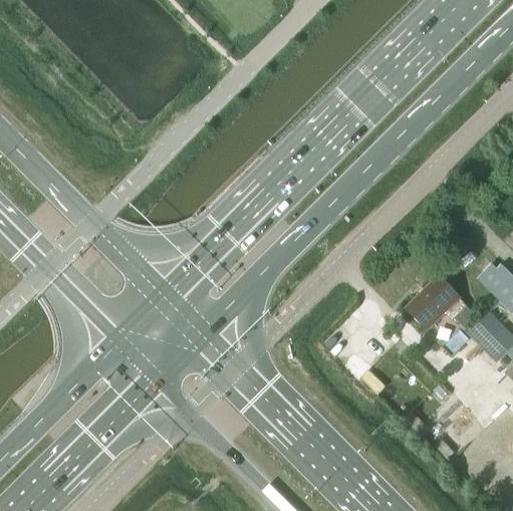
[(446,220),(436,229),(445,239),(455,229),(446,220)]
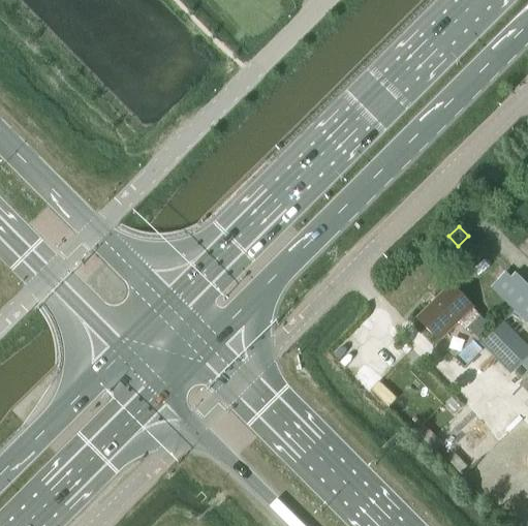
[(506,271),(499,264),(490,273),(497,280),(506,271)]
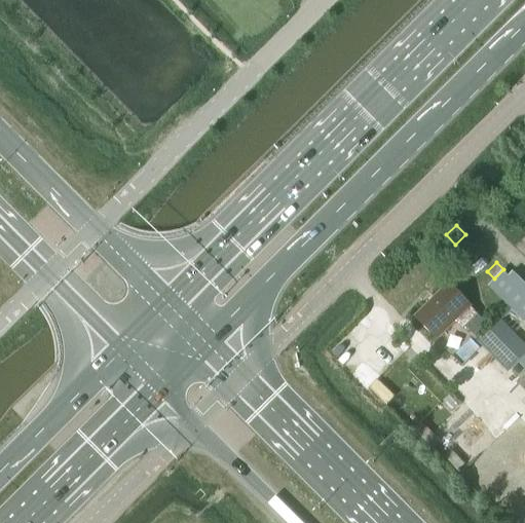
[(494,278),(489,284),(502,298),(508,302),(524,319),(524,282),(513,270),(509,274),(503,269),(494,278)]
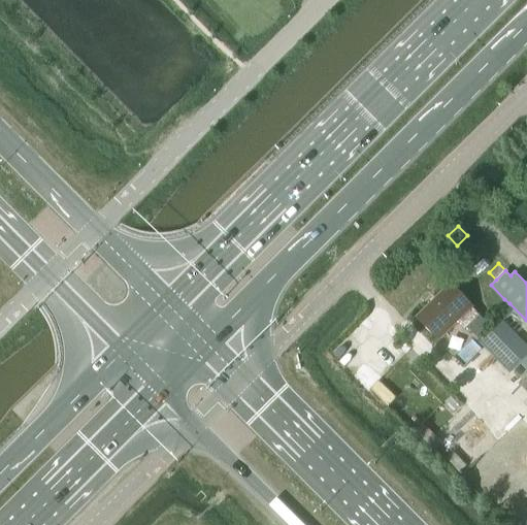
[(480,315),(471,306),(472,305),(451,284),(417,317),(439,338),(458,320),(466,327),(480,315)]
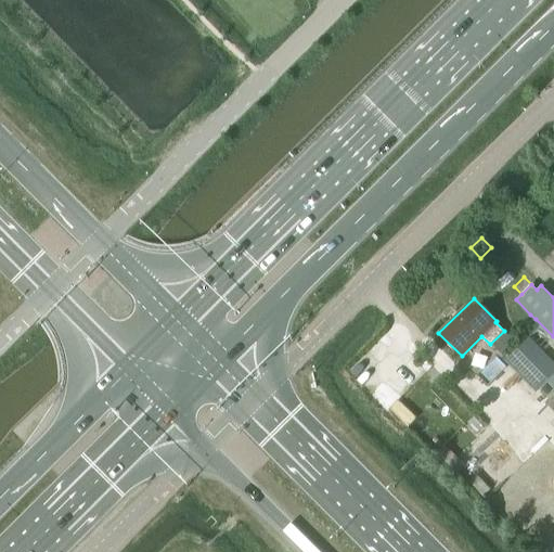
[(553,361),(528,335),(505,358),(536,389),(539,386),(553,370),(553,361)]
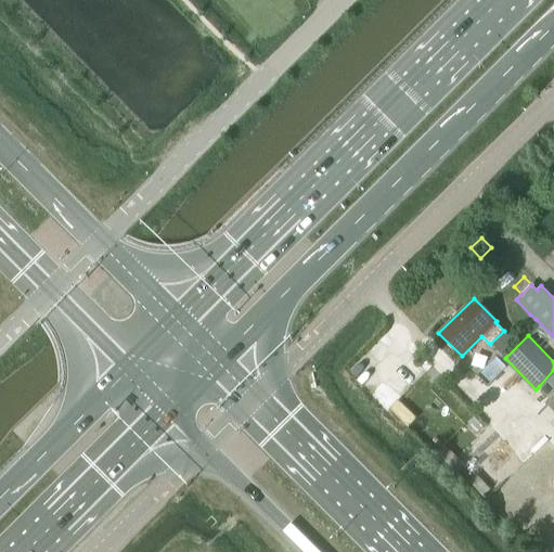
[(553,370),(539,386),(548,395),(553,388),(553,370)]
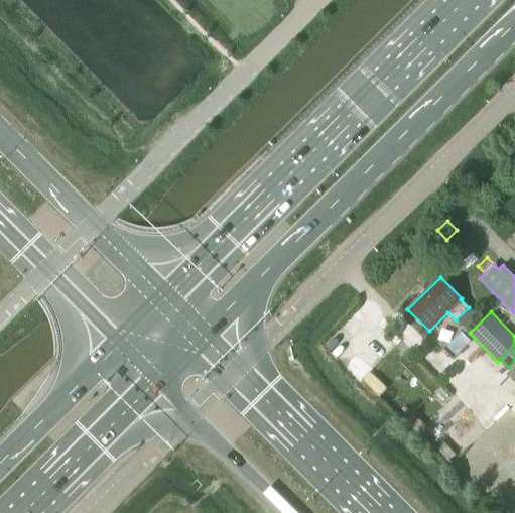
[(465,410),(452,422),(458,428),(471,416),(465,410)]
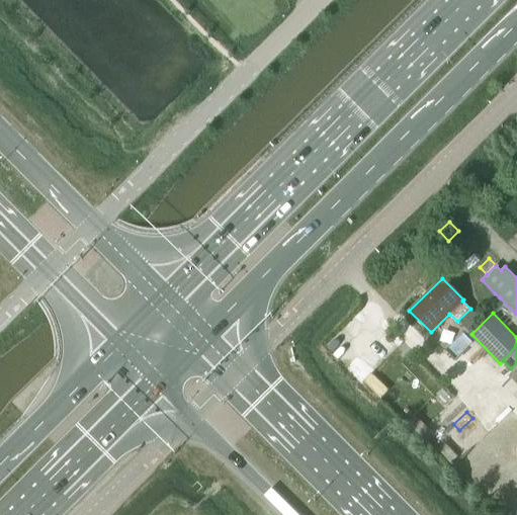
All buildings are outlined.
